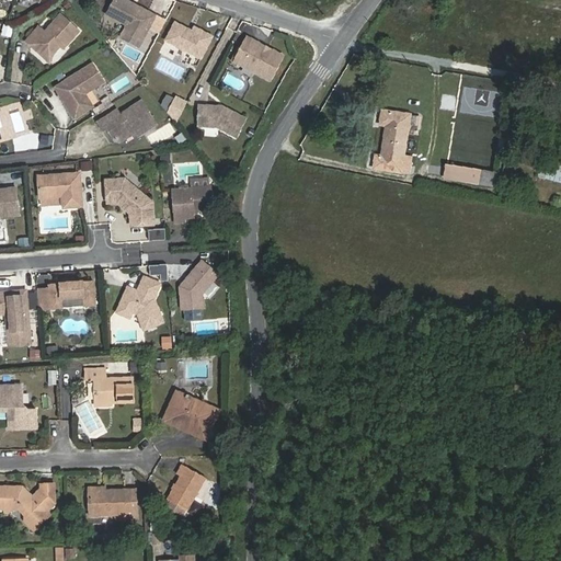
[(153,14),(126,0),(111,0),(104,13),(125,24),(117,36),(136,46),(153,14)]
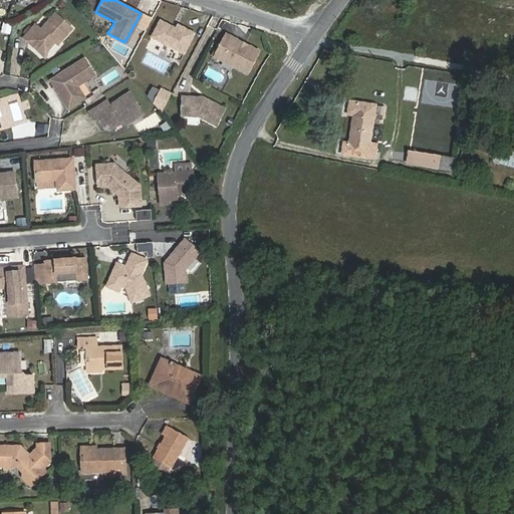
[(36,24),(23,38),(29,43),(31,41),(41,49),(49,49),(55,42),(58,39),(61,42),(72,29),(56,13),(41,29),(36,24)]
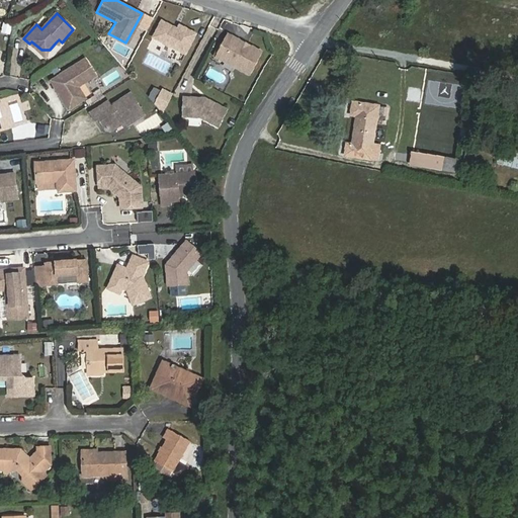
[(172,25),(161,19),(152,36),(184,55),(195,33),(178,24),(175,30),(171,27),(172,25)]
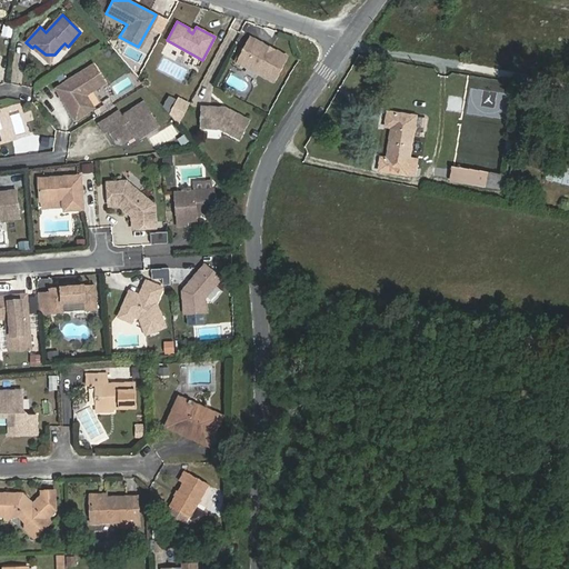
[(287,56),(250,37),(237,62),(275,81),(287,56)]
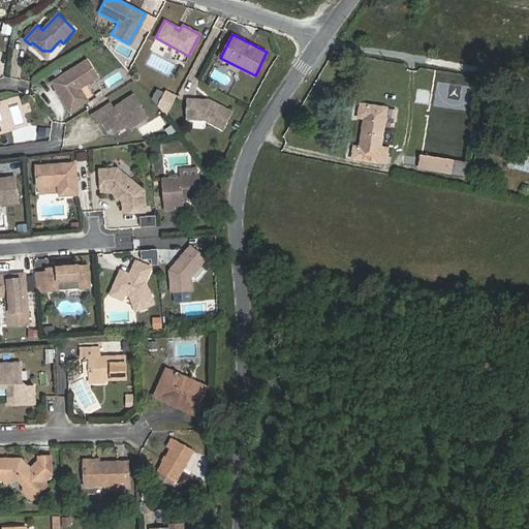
[(87,61),(53,83),(57,90),(60,88),(64,95),(63,99),(70,111),(87,100),(80,88),(97,76),(87,61)]
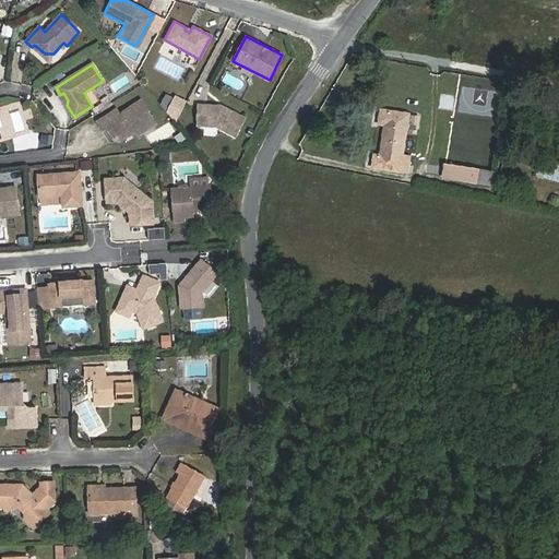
[(177,118),(186,100),(166,92),(157,109),(177,118)]
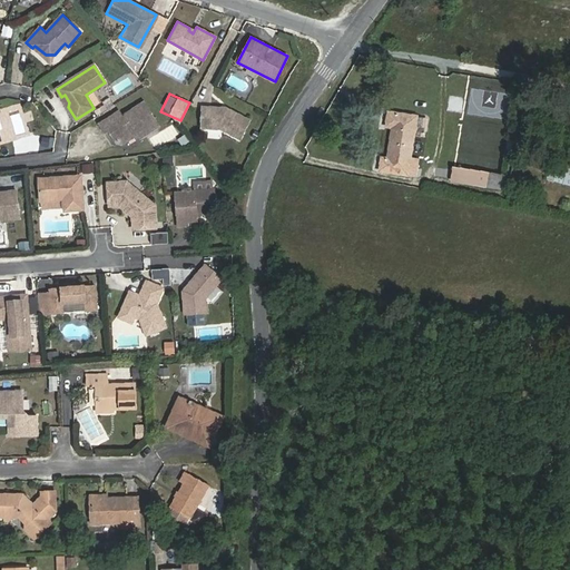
[(120,111),(99,125),(104,133),(108,130),(115,141),(120,143),(136,133),(138,137),(158,124),(144,100),(123,115),(120,111)]
